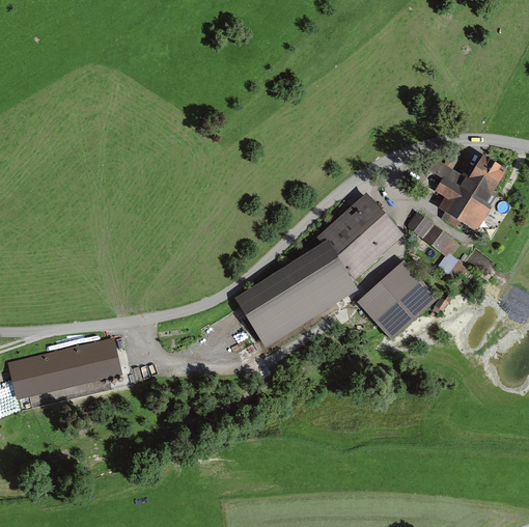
[(454,170),(438,160),(428,174),(440,181),(435,190),(444,196),(438,205),(444,211),(441,216),(454,224),(457,219),(475,229),(498,193),(493,191),(507,169),(483,154),(470,176),(462,171),(456,179),(450,175),(454,170)]
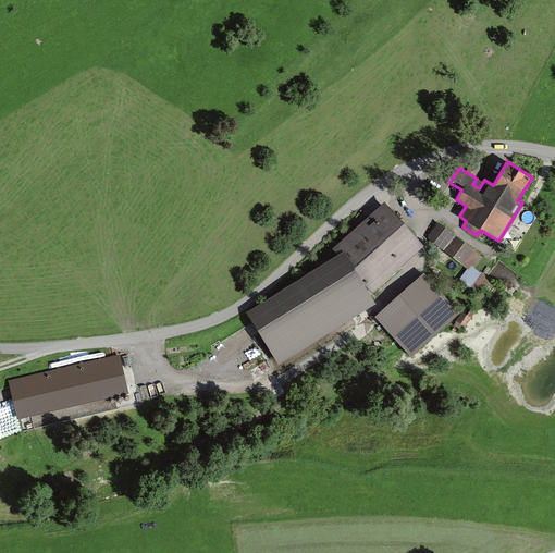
[(337,256),(245,310),(276,363),(374,303),(369,294),(423,245),(384,201),(331,246),(337,256)]
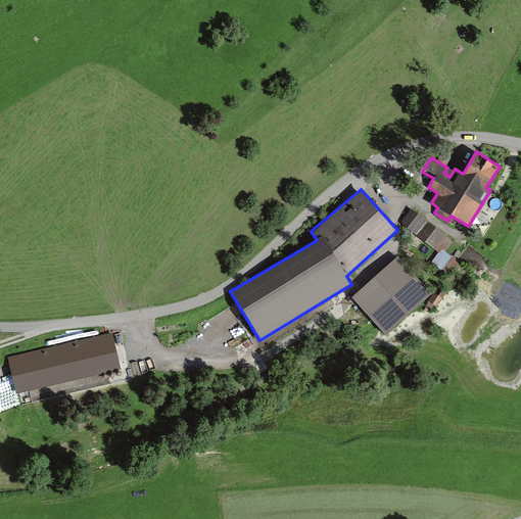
[(453,238),(410,207),(399,222),(437,250),(430,260),(446,272),(457,258),(444,248),(453,238)]
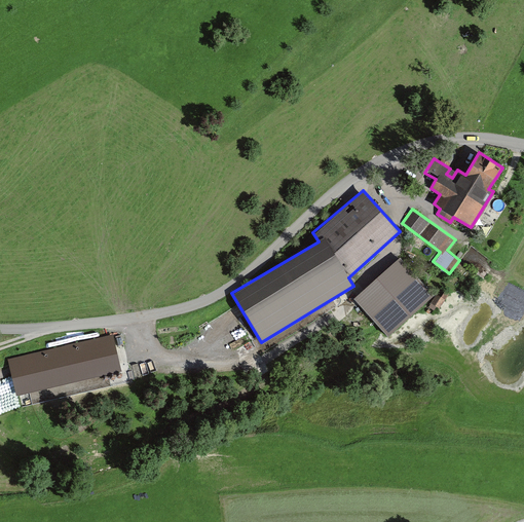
[(433,296),(399,257),(351,297),(385,336),(433,296)]
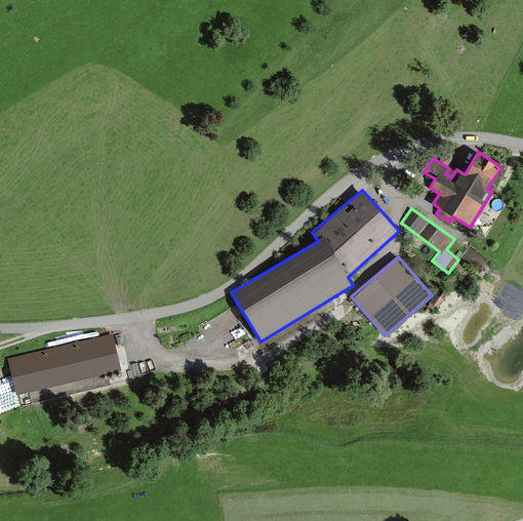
[(115,364),(108,332),(9,355),(16,387),(115,364)]
